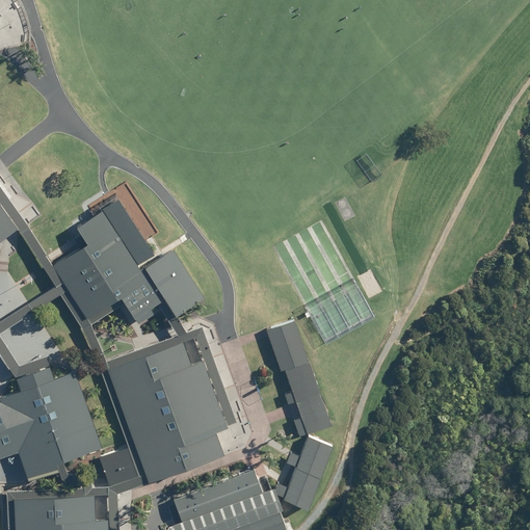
[(50,266),(85,320),(121,297),(135,320),(163,302),(173,318),(178,315),(203,298),(205,297),(177,252),(175,249),(140,270),(137,265),(154,255),(120,201),(93,217),(72,231),(78,240),(81,246),(50,266)]
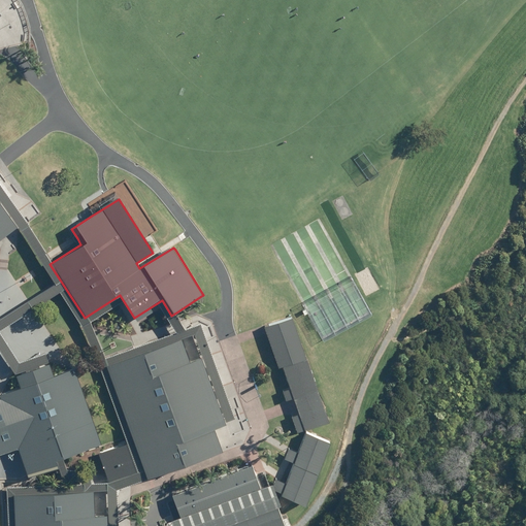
[(0,237),(15,227),(0,205),(0,237)]
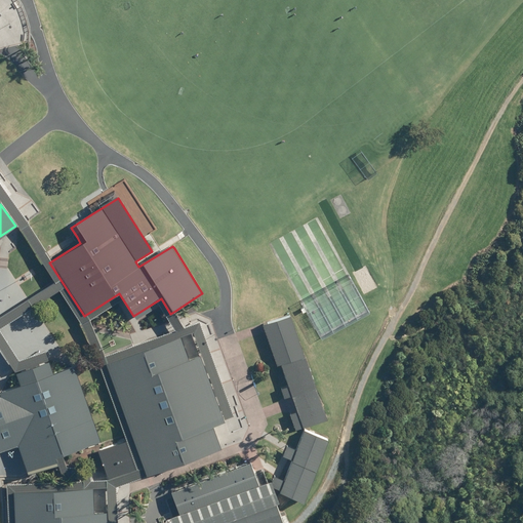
[(289,415),(294,432),(327,420),(291,316),(263,326),(277,367),(280,366),(288,389),(282,391),(285,400),(291,398),(296,412),(289,415)]
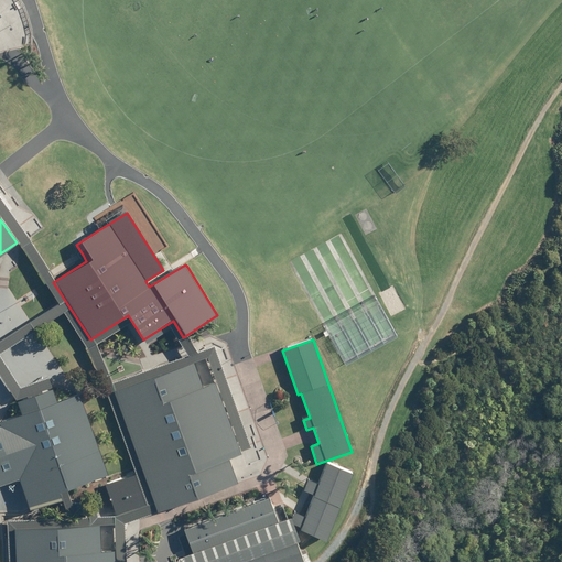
[(115,391),(158,511),(237,483),(228,457),(239,454),(214,382),(201,387),(192,364),(115,391)]
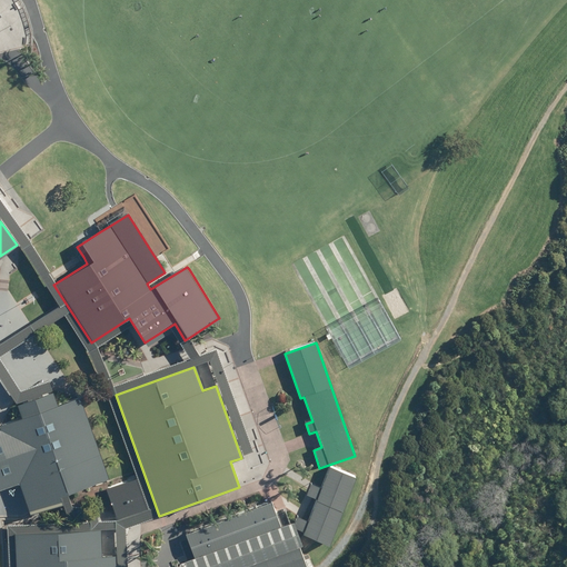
[(0,490),(17,485),(27,515),(69,500),(67,493),(109,478),(81,399),(56,408),(51,395),(15,407),(19,419),(0,425),(0,490)]
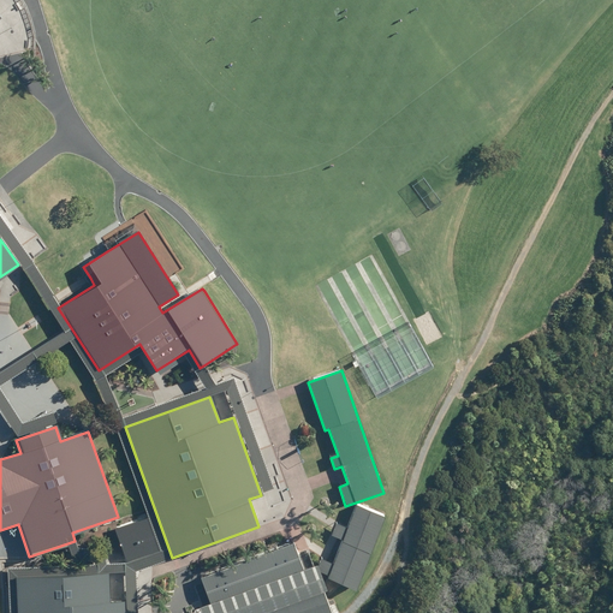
[(329,581),(353,590),(356,589),(384,518),(357,509),(349,530),(335,524),(333,531),(331,536),(333,537),(341,541),(333,565),(321,560),(319,566),(320,572),(327,576),(329,581)]
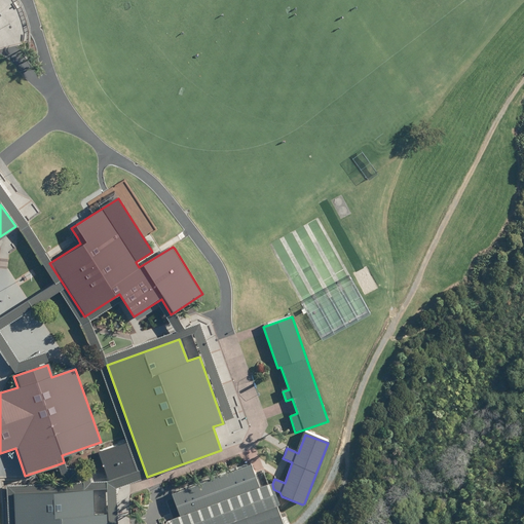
[(129,445),(101,455),(111,482),(139,473),(129,445)]
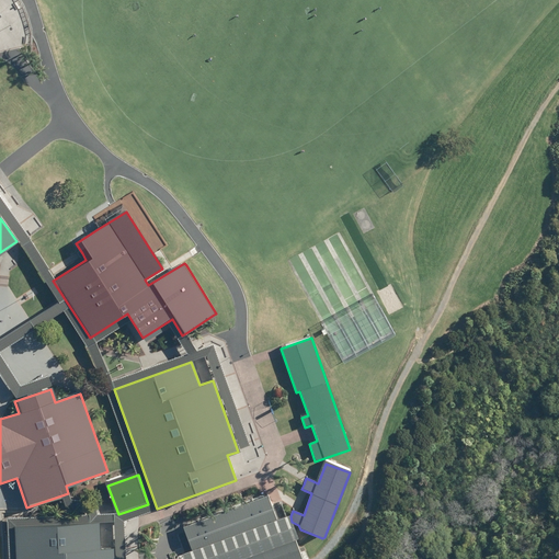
[(301,558),(293,536),(295,535),(287,514),(276,518),(267,495),(264,497),(190,525),(180,528),(189,551),(174,556),(175,558),(301,558)]
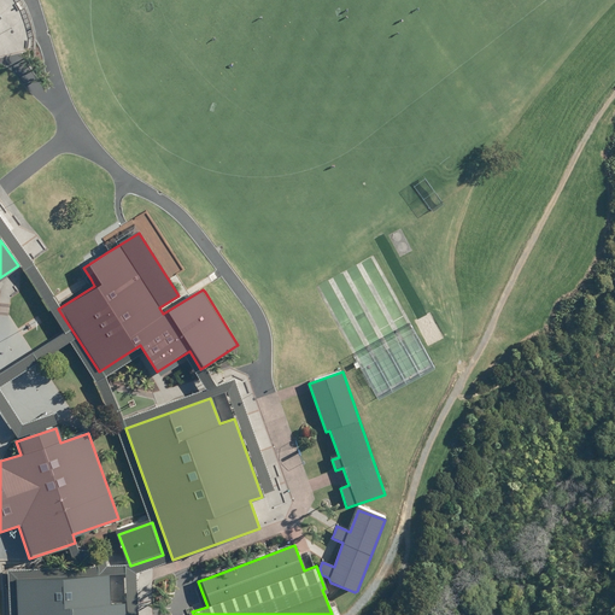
[(122,614),(122,605),(107,607),(106,575),(15,580),(16,614),(122,614)]
